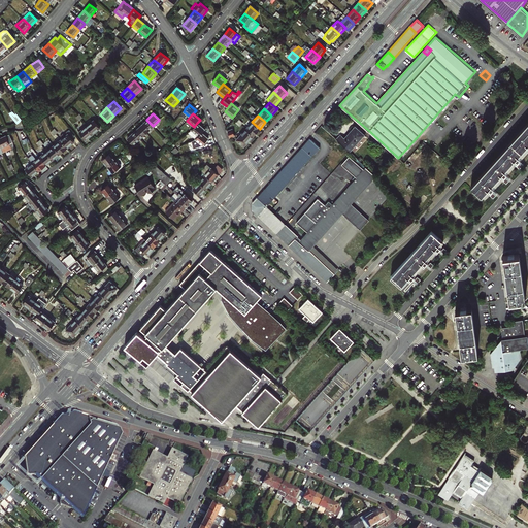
[(92,134),(99,128),(93,120),(86,126),(92,134)]
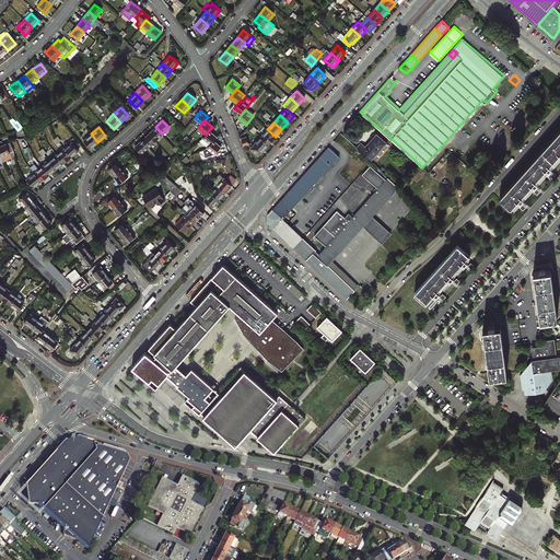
[(154,140),(162,133),(155,127),(149,133),(154,140)]
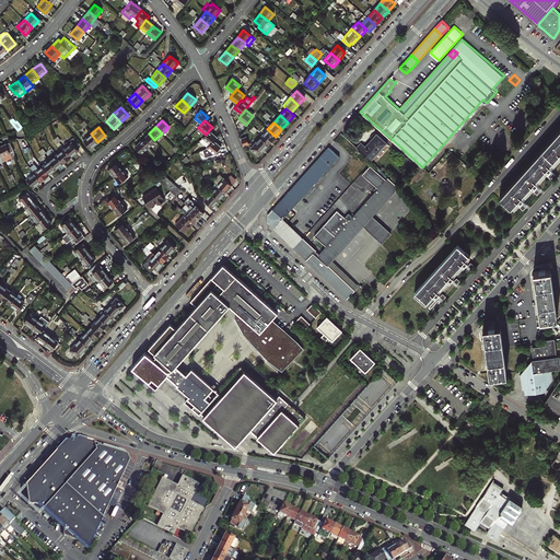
[(496,141),(497,143),(501,139),(491,128),(477,141),(486,151),(496,141)]
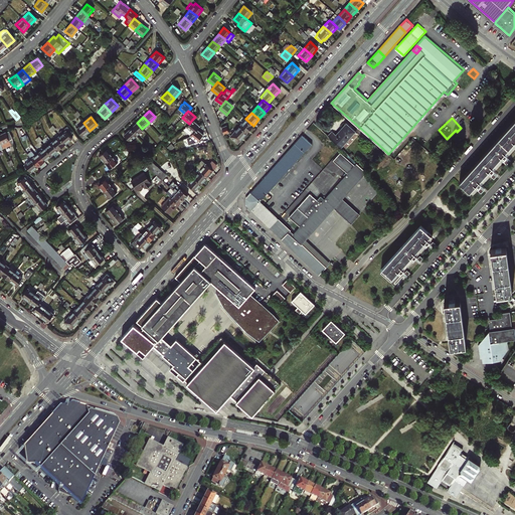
[(239,125),(247,132),(253,126),(245,119),(239,125)]
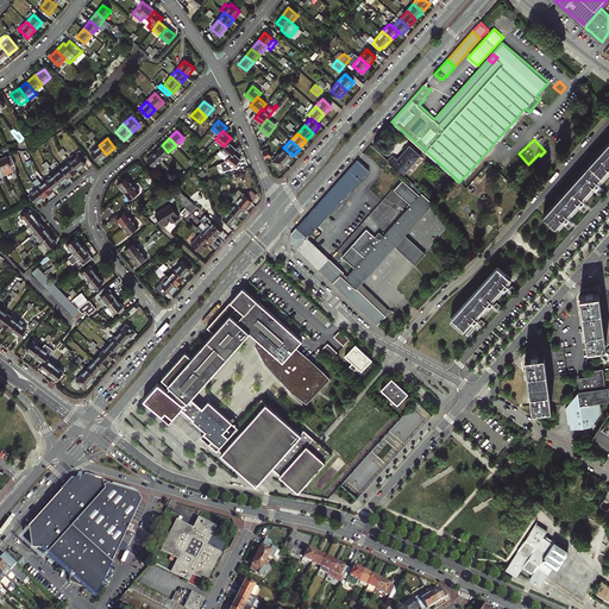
[(608,140),(544,214),(554,225),(559,221),(560,223),(565,218),(566,219),(570,214),(567,212),(578,200),(581,202),(585,198),(583,195),(594,183),(596,184),(601,180),(598,179),(608,165),(608,140)]
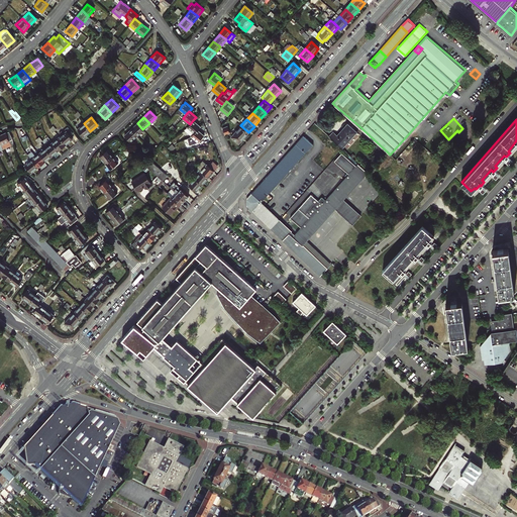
[(185,130),(191,136),(197,129),(199,126),(193,120),(190,124),(187,127),(185,130)]
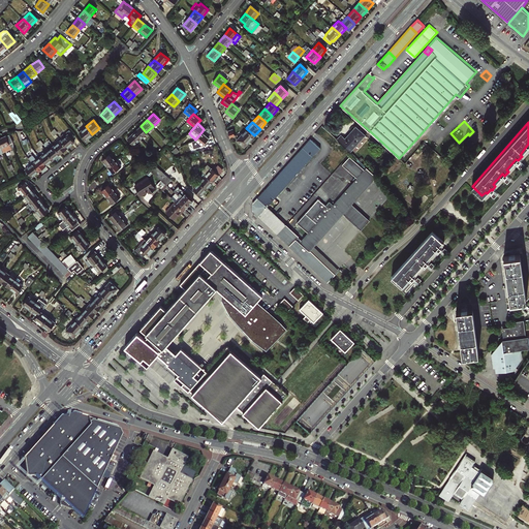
[(86,139),(92,134),(86,126),(79,132),(86,139)]
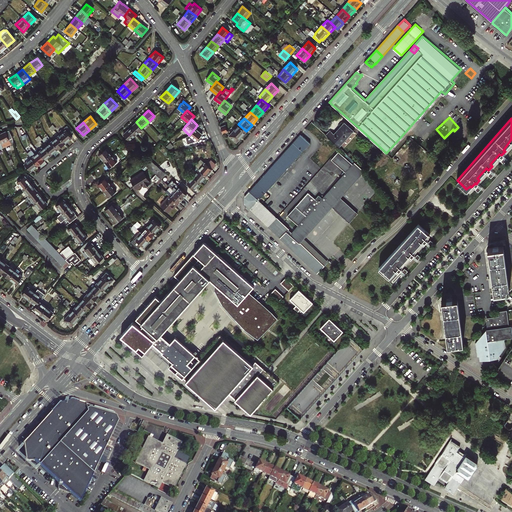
[(135,134),(141,128),(136,122),(129,128),(135,134)]
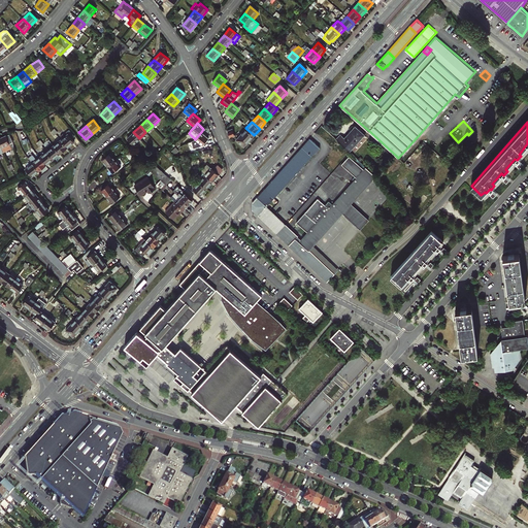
[(337,139),(351,151),(365,134),(356,126),(345,138),(340,135),(337,139)]
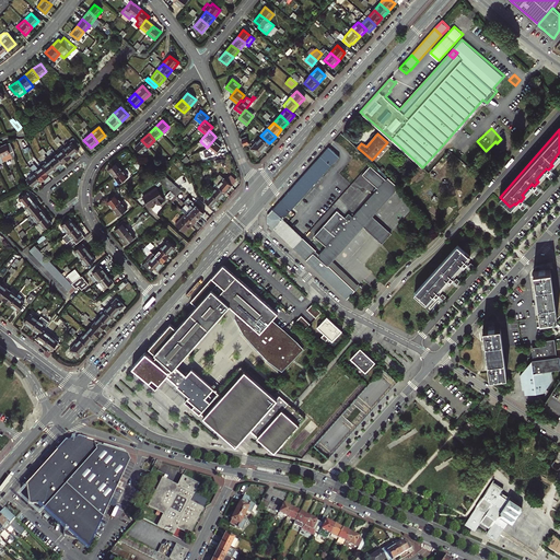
[(251,148),(258,155),(269,143),(260,136),(251,148)]
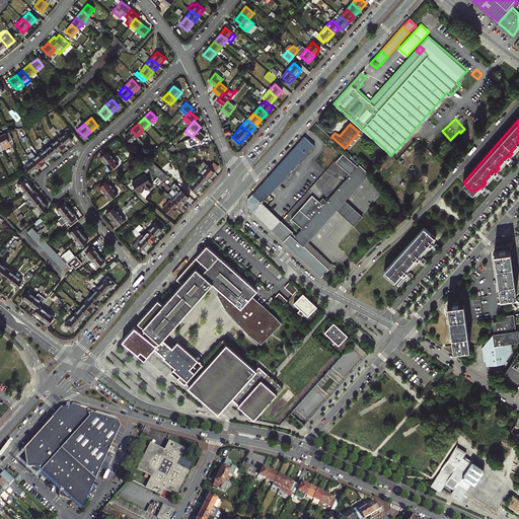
[(59,138),(65,145),(72,140),(70,136),(73,134),(68,128),(65,130),(66,132),(59,138)]
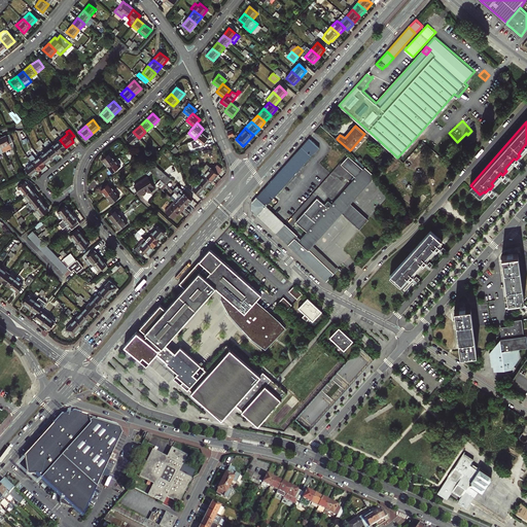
[(127,138),(133,144),(139,138),(133,132),(127,138)]
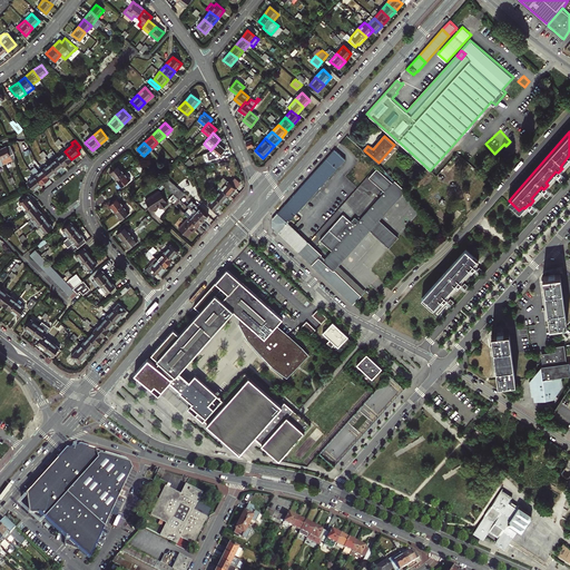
[(217,157),(225,149),(217,143),(210,150),(217,156),(217,157)]
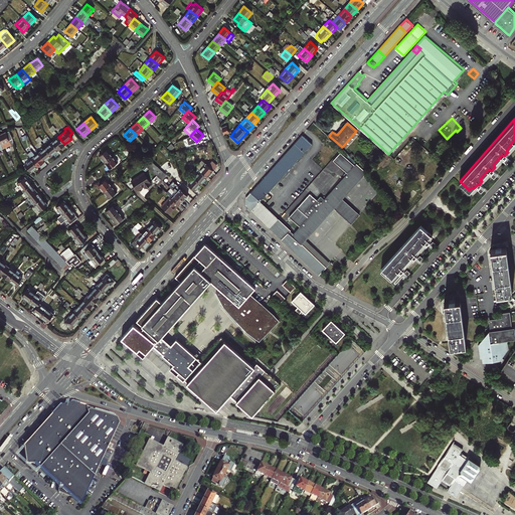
[(12,139),(8,131),(5,132),(11,145),(13,144),(12,139)]
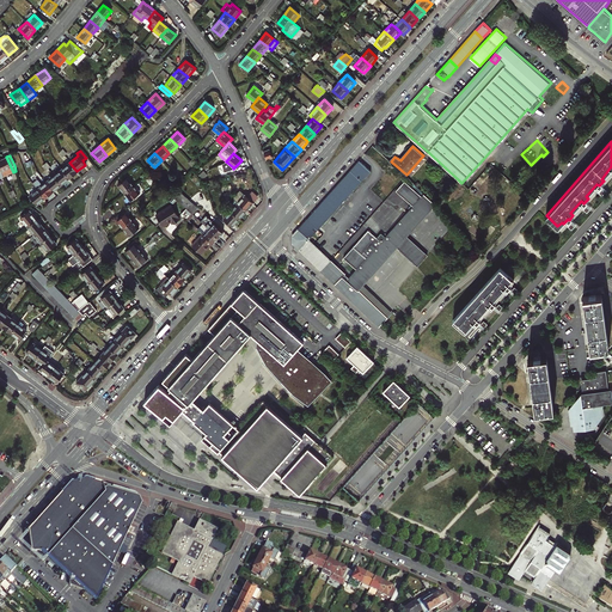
[(13,172),(6,157),(0,159),(0,170),(2,176),(4,177),(13,172)]
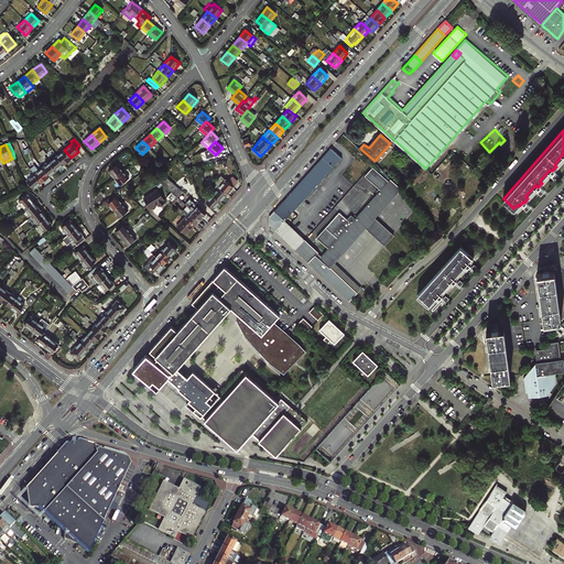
[(277,230),(285,221),(342,158),(332,148),(303,179),(270,215),(270,224),(277,230)]
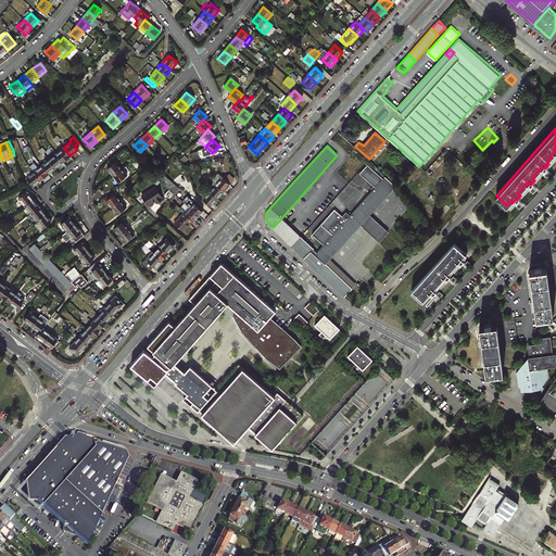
[(212,152),(205,147),(201,148),(209,155),(212,152)]
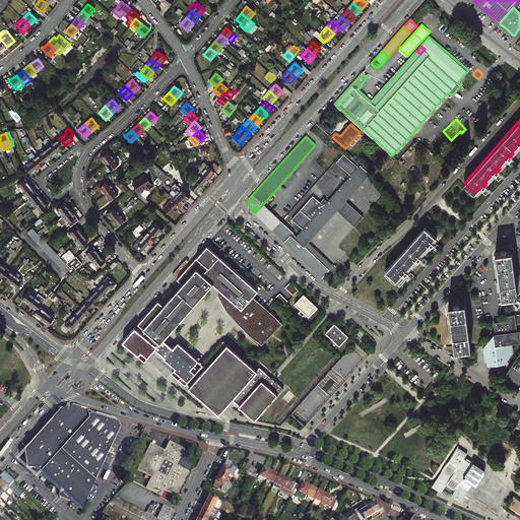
[(52,143),(58,151),(65,145),(59,138),(52,143)]
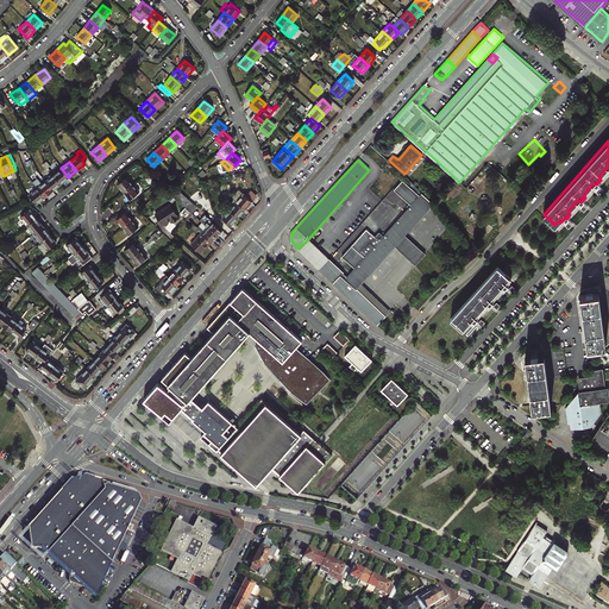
[(61,183),(68,177),(61,168),(54,175),(61,183)]
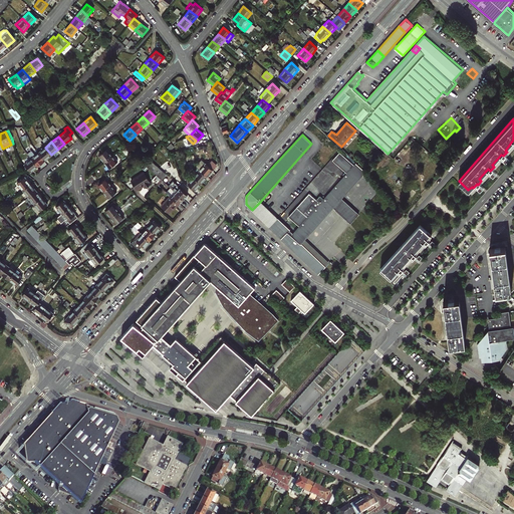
[(38,153),(44,161),(51,155),(45,148),(38,153)]
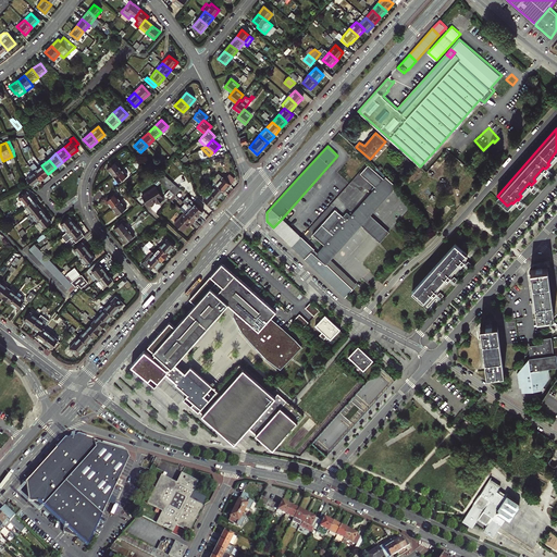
[(112,175),(121,169),(116,161),(107,169),(112,175)]
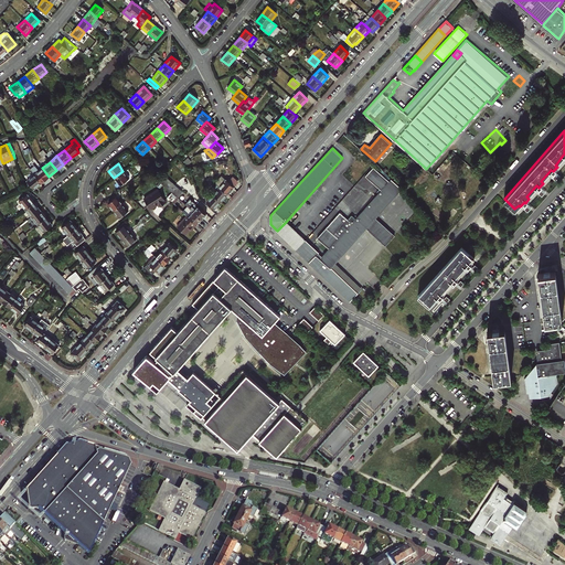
[(34,173),(41,182),(49,177),(42,168),(39,170),(34,164),(30,168),(34,173)]
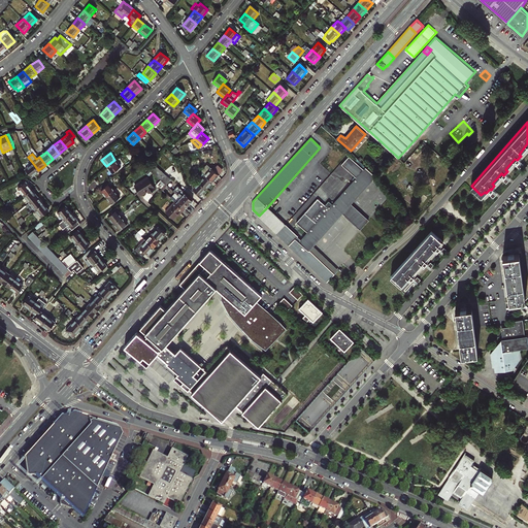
[(356,177),(363,169),(349,156),(341,164),(356,177)]
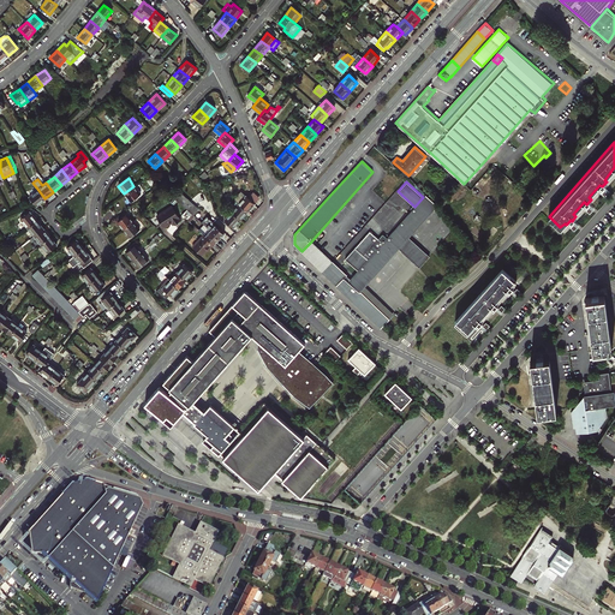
[(130,202),(139,193),(133,186),(124,193),(130,202)]
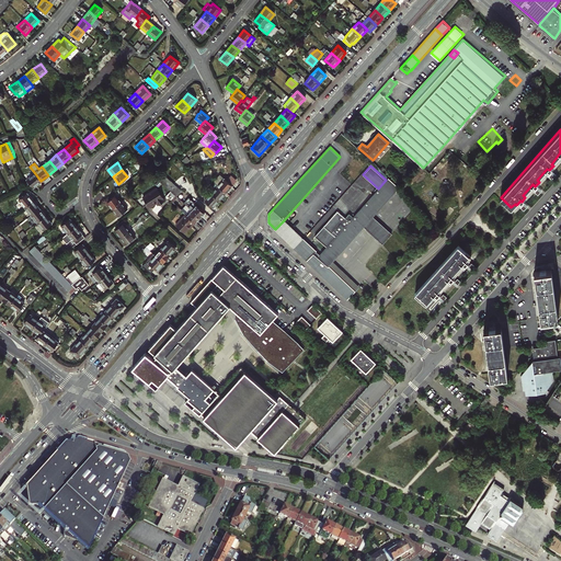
[(33,187),(41,181),(34,172),(26,179),(33,187)]
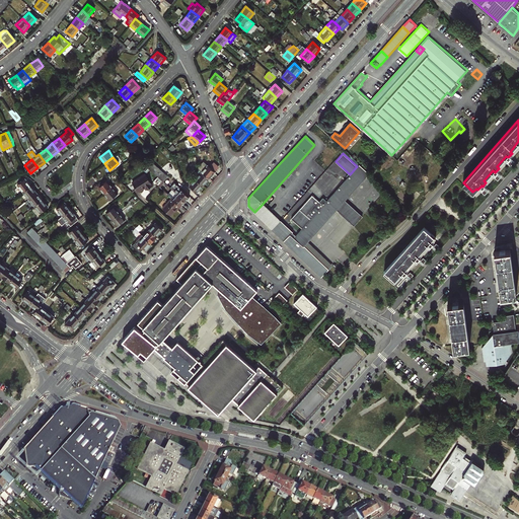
[(166,177),(166,175),(160,169),(154,163),(147,167),(162,179),(163,181),(166,177)]
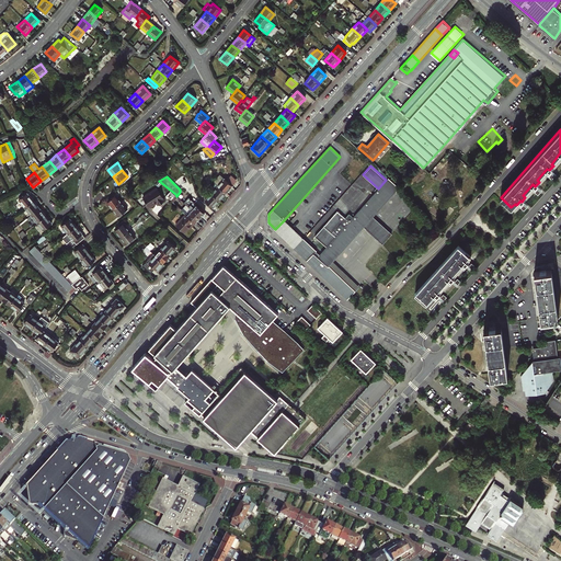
[(217,185),(226,193),(231,185),(224,178),(217,185)]
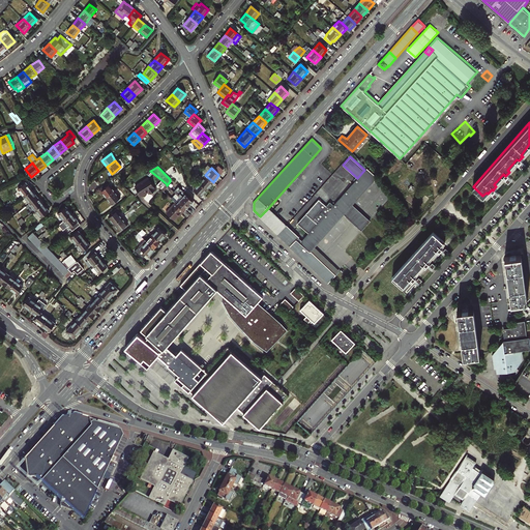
[(357,178),(332,205),(329,202),(326,206),(319,199),(297,223),(308,233),(301,240),(298,237),(290,245),(294,248),(328,282),(334,275),(310,252),(314,247),(323,237),(343,214),(351,205),(376,177),(372,173),(366,168),(364,170),(357,178)]
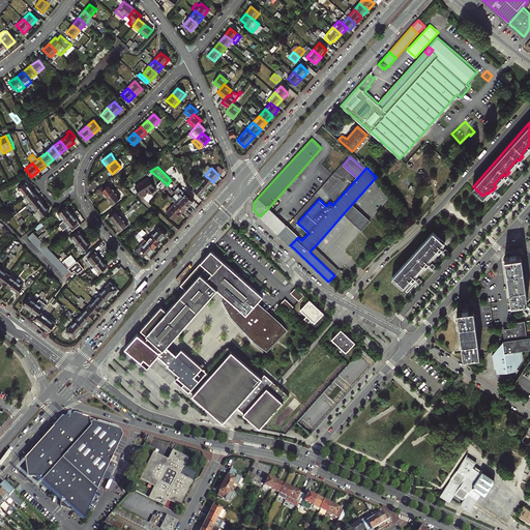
[(199,182),(207,188),(213,182),(205,175),(199,182)]
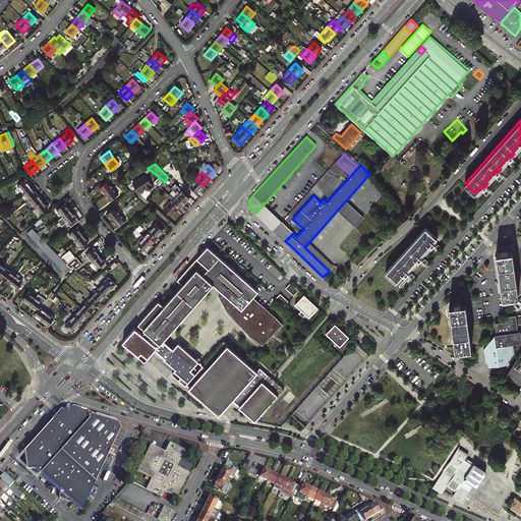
[(148,188),(152,184),(145,173),(126,186),(129,189),(132,192),(137,189),(138,191),(143,188),(142,187),(146,185),(148,188)]
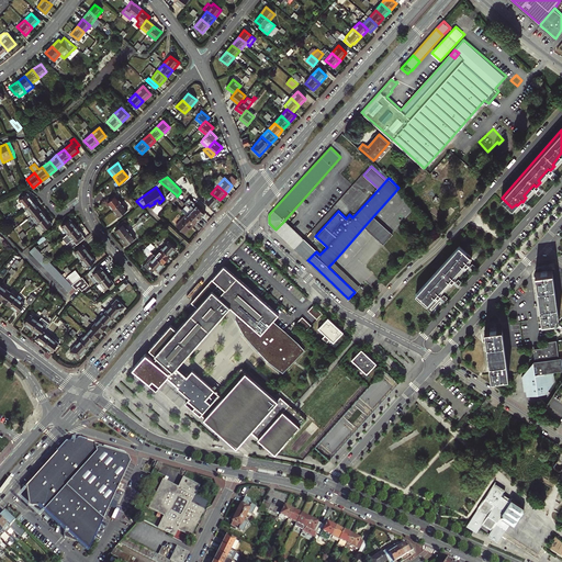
[(24,208),(33,201),(26,193),(19,200),(24,208)]
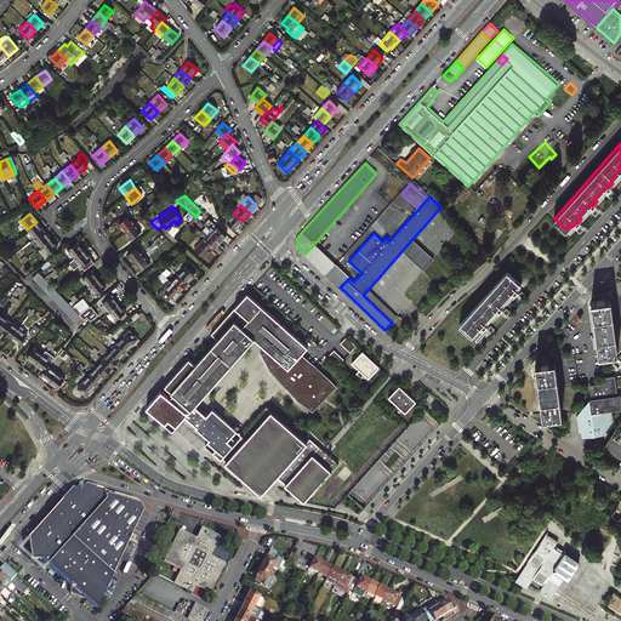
[(235,229),(243,221),(233,214),(227,221),(235,229)]
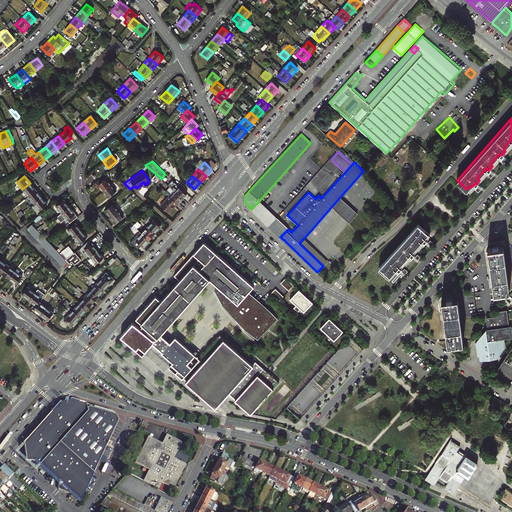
[(156,182),(159,185),(164,181),(161,179),(160,177),(155,182),(156,182)]
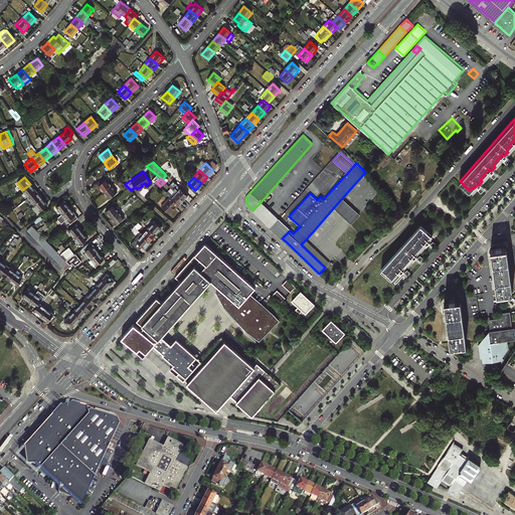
[(98,185),(104,192),(112,185),(107,179),(98,185)]
